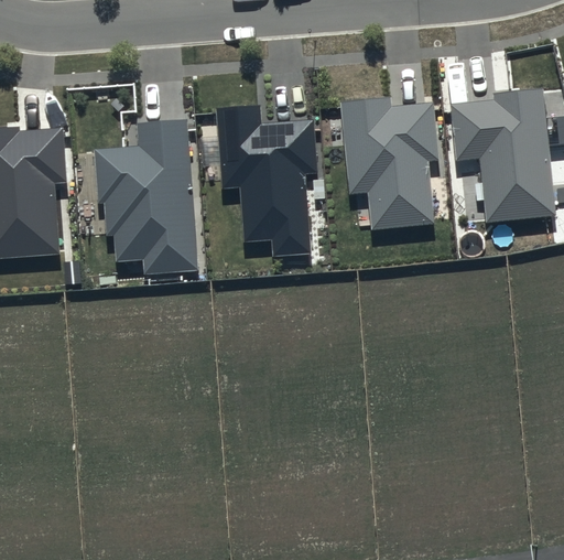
[(540,86),(440,97),(447,165),(474,162),(480,223),(555,214),(540,86)]
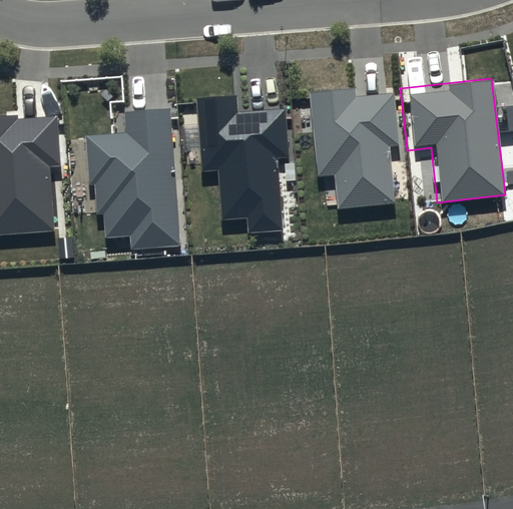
[(237,95),(196,98),(202,170),(218,169),(222,219),(246,217),(247,234),(283,231),(277,157),(290,156),(286,107),(238,111),(237,95)]
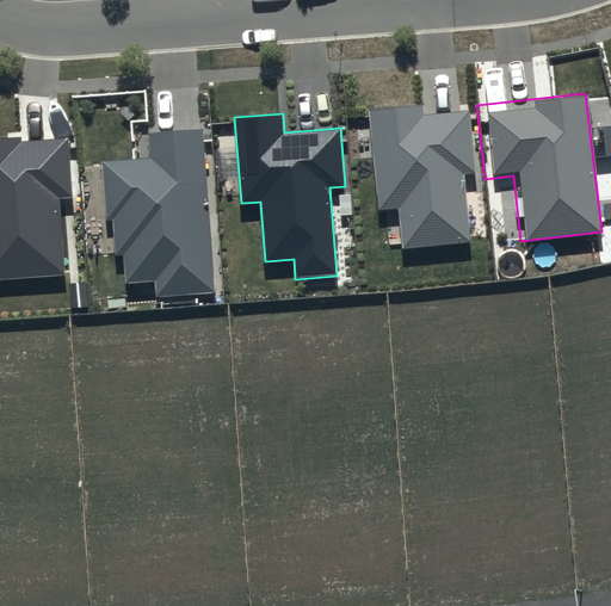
[(408,117),(376,119),(384,210),(406,208),(409,247),(466,241),(460,174),(471,173),(467,121),(420,125),(420,133),(411,134),(408,117)]
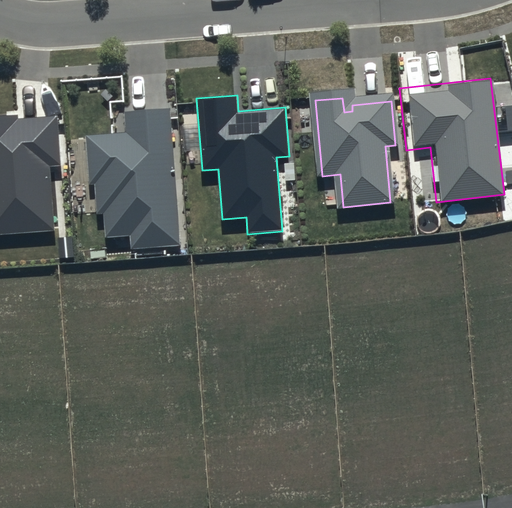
[(170,108),(124,112),(125,132),(85,135),(88,185),(95,184),(97,214),(104,213),(105,237),(130,235),(131,249),(180,245),(170,108)]
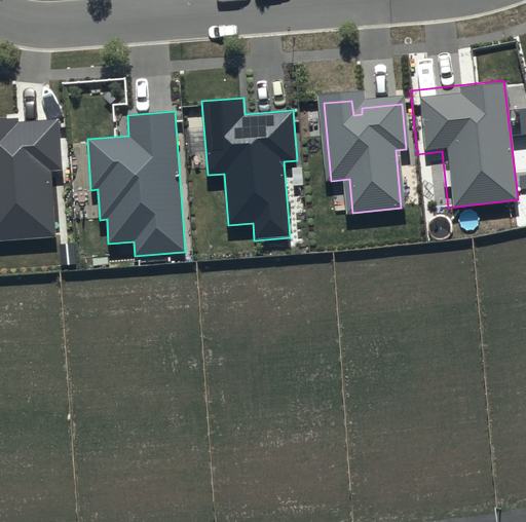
[(55,114),(0,118),(0,244),(57,238),(50,172),(61,171),(55,114)]
